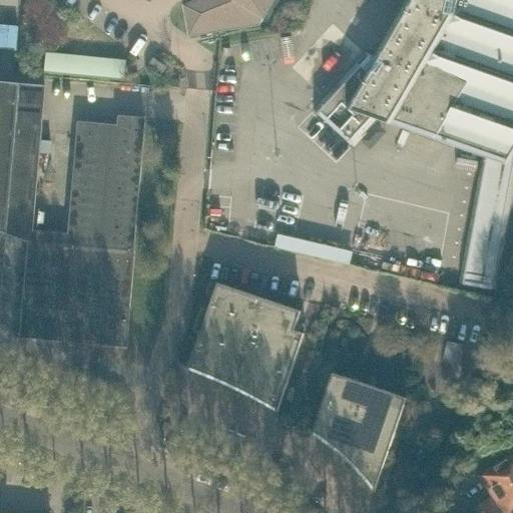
[(195,0),(183,5),(187,35),(258,24),(272,0),(195,0)]
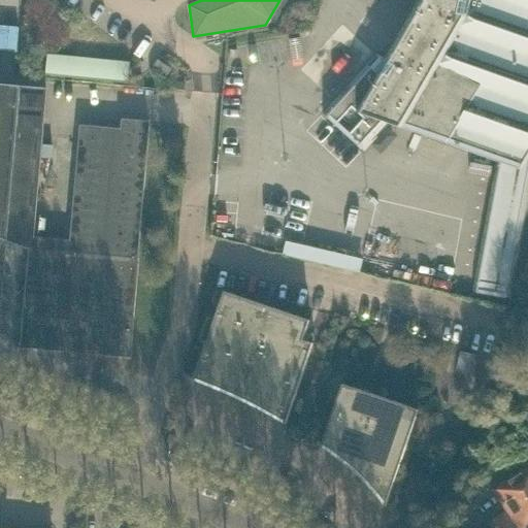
[(527,0),(418,0),(385,57),(378,54),(377,53),(377,54),(323,112),(324,112),(325,111),(365,149),(364,151),(365,151),(393,121),(450,140),(452,137),(470,147),(497,157),(480,252),(479,252),(472,285),(473,285),(472,293),(512,300),(527,209),(527,0)]
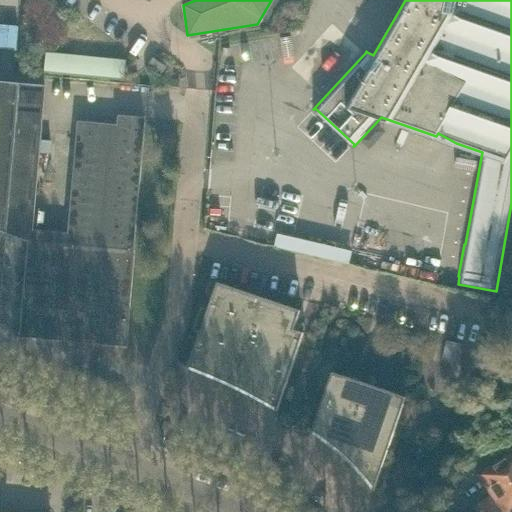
[(3,17),(3,42),(22,42),(22,18),(3,17)]
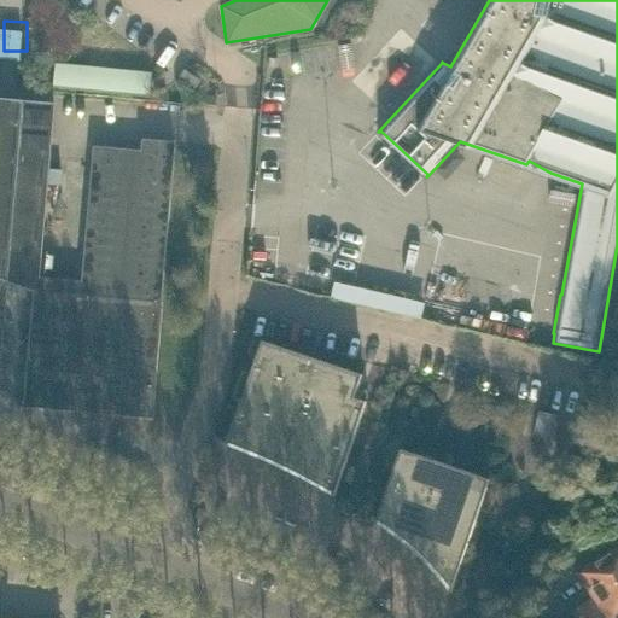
[(150,97),(151,71),(54,63),(52,88),(150,97)]
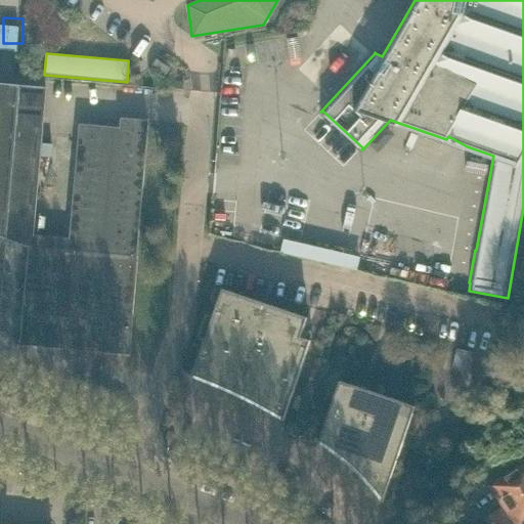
[(0,237),(28,248),(28,246),(28,245),(67,248),(68,248),(69,238),(68,238),(33,235),(45,87),(0,83),(0,237)]
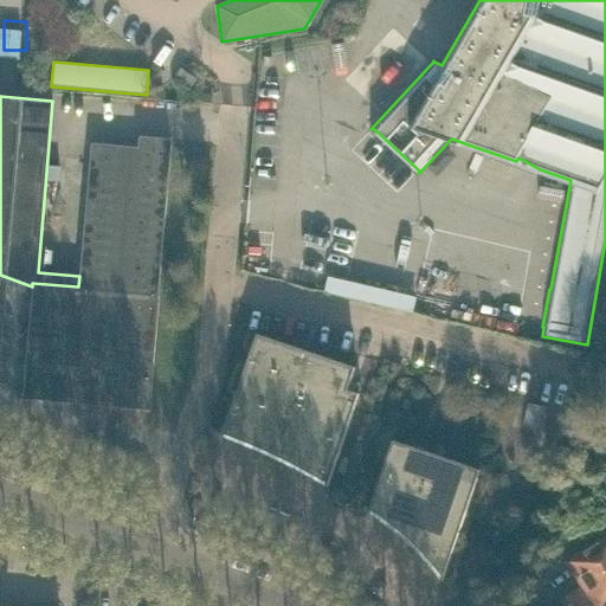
[(75,323),(118,327),(154,330),(158,298),(156,297),(171,140),(137,136),(137,148),(90,143),(78,276),(79,276),(78,287),(75,323)]
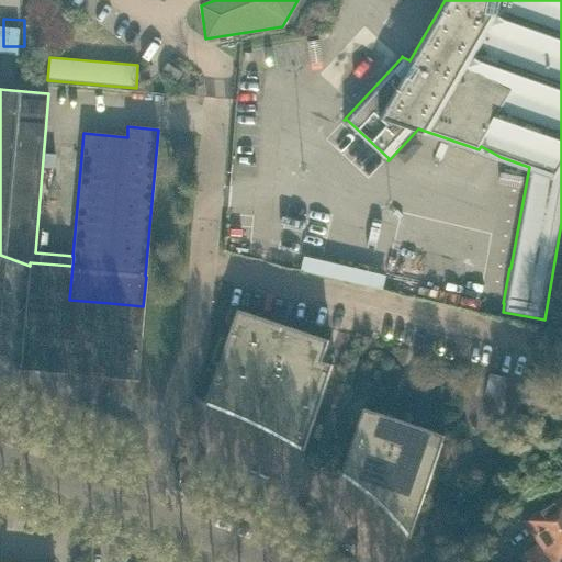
[(313,245),(308,260),(390,281),(394,266),(313,245)]
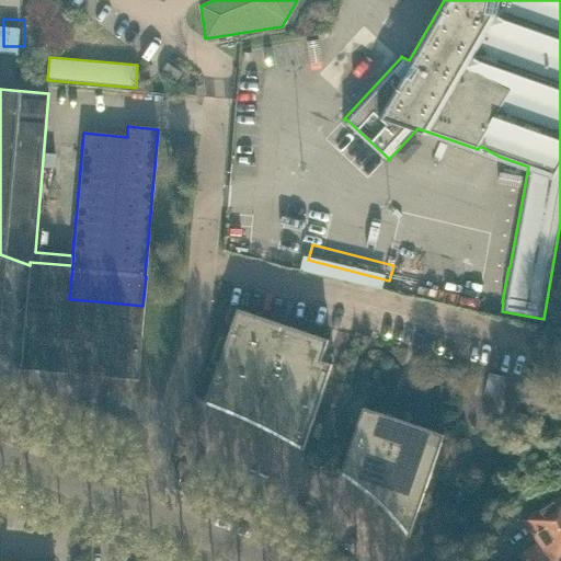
[(72,265),(71,265),(30,262),(30,263),(30,265),(20,369),(137,379),(140,336),(139,336),(142,306),(110,302),(69,299),(72,265)]
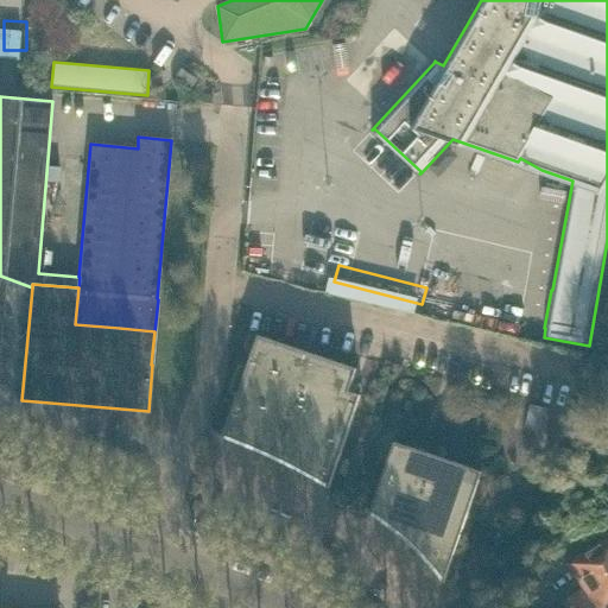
[(254,431),(291,444),(291,447),(292,449),(295,451),(297,451),(301,450),(302,448),(308,449),(306,455),(306,461),(308,466),(311,470),(315,474),(321,476),(331,481),(329,487),(330,488),(362,394),(350,391),(359,368),(260,335),(226,438),(227,438),(233,420),(254,428),(253,431),(254,432),(254,431)]
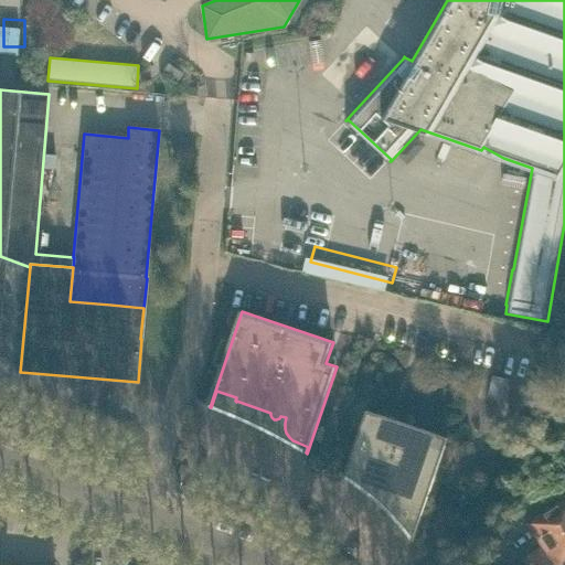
[(449,438),(392,418),(369,411),(345,478),(347,479),(349,471),(382,483),(383,486),(384,489),(386,490),(390,490),(392,489),(394,487),(398,489),(397,497),(397,504),(400,511),(404,518),(411,523),(417,526),(413,540),(414,541),(449,438)]
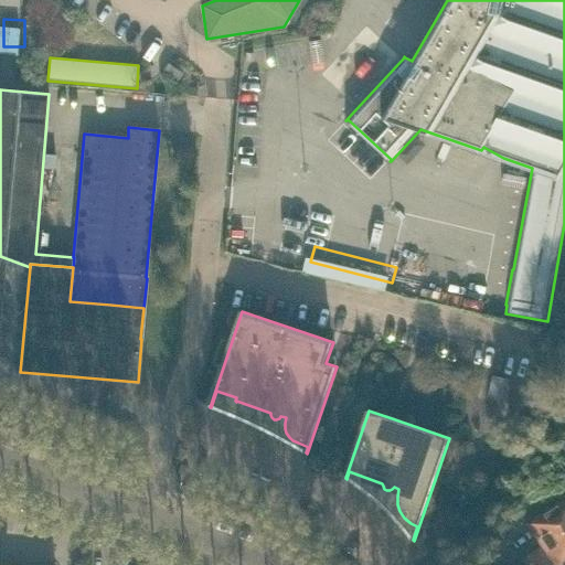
[(526,564),(563,564),(564,564),(564,500),(531,524),(545,544),(523,560),(526,564)]
